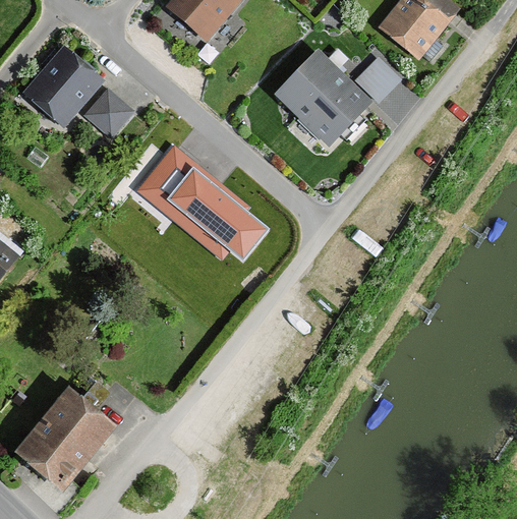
[(172,0),(165,9),(206,45),(242,2),(239,0),(172,0)]
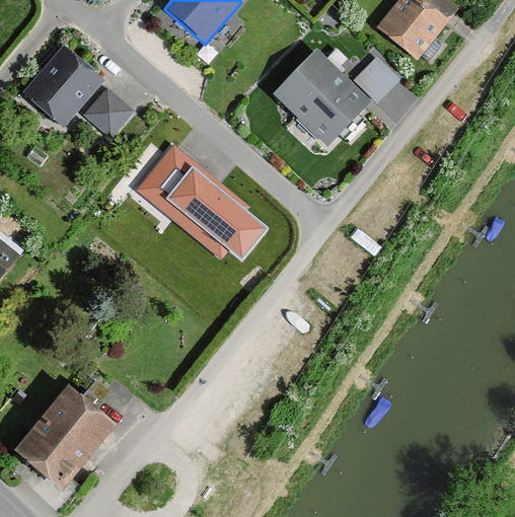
[(399,0),(376,30),(416,62),(447,23),(418,0),(399,0)]
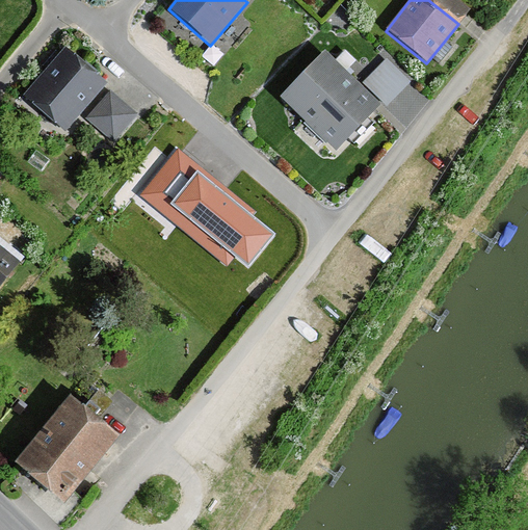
[(64,45),(24,95),(67,130),(108,81),(64,45)]
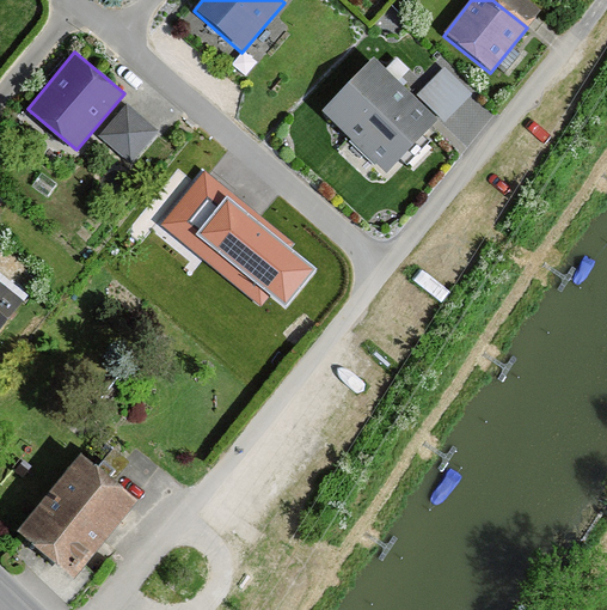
[(374,65),(323,115),(387,178),(437,127),(374,65)]
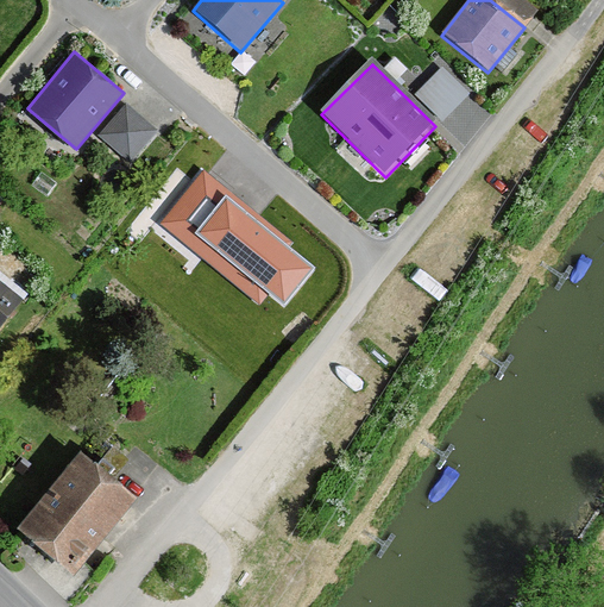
[(466,94),(439,68),(411,95),(440,123),(466,94)]
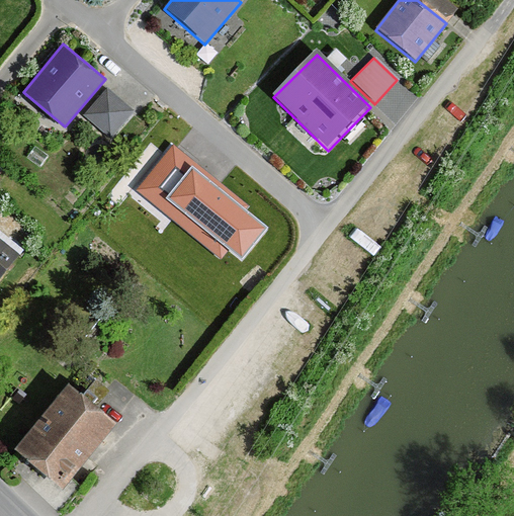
[(135,110),(106,87),(83,114),(110,138),(135,110)]
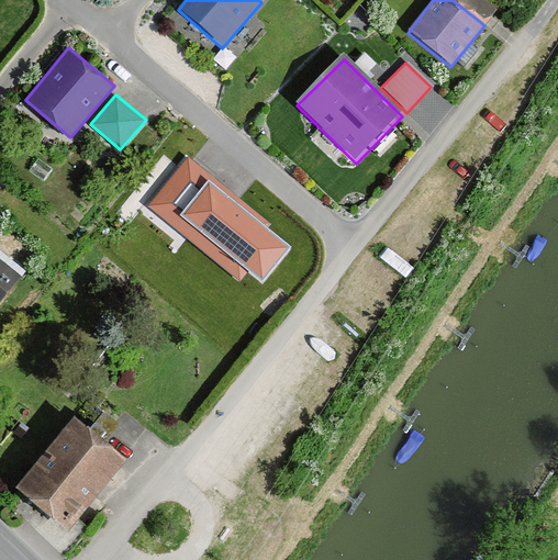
[(261,222),(185,160),(149,204),(234,272),(240,266),(259,281),(287,246),(259,224),(261,222)]
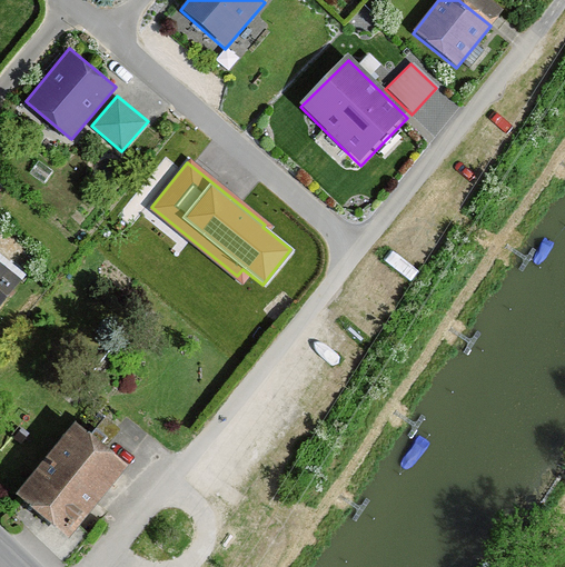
[(0,307),(22,280),(0,262),(0,307)]
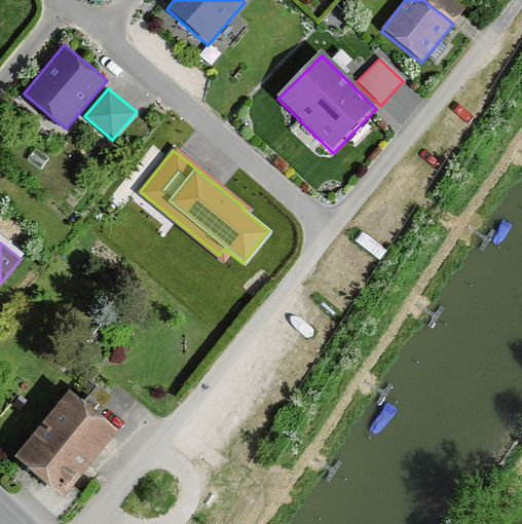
[(72,391),(17,458),(65,496),(119,429),(72,391)]
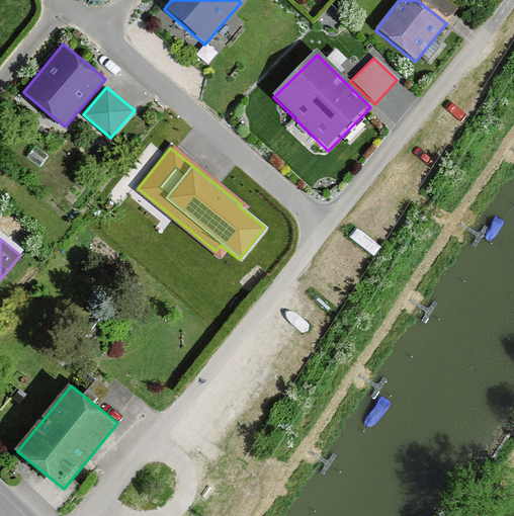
All buildings are outlined.
